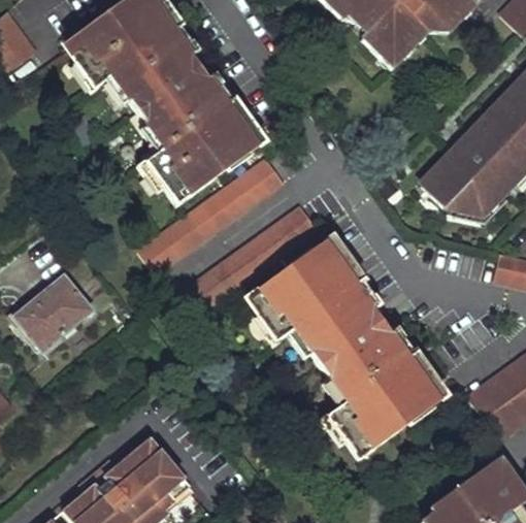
[(108,74),(162,149),(149,159),(156,169),(151,172),(163,189),(174,204),(212,177),(209,172),(204,165),(224,150),(230,158),(259,137),(229,97),(222,103),(204,79),(197,87),(188,72),(178,77),(171,66),(187,56),(169,32),(176,26),(158,0),(129,0),(103,19),(100,14),(63,42),(75,59),(88,75),(97,68),(103,77),(108,74)]
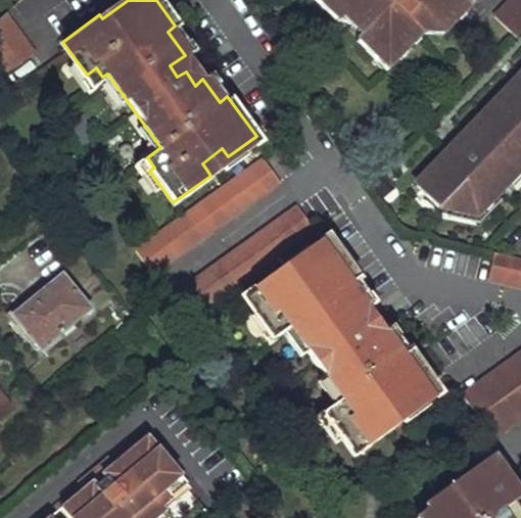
[(354,0),(372,16),(361,28),(357,33),(387,63),(423,27),(420,22),(429,15),(442,27),(469,0),(321,0),(337,15),(342,10),(352,0),(354,0)]
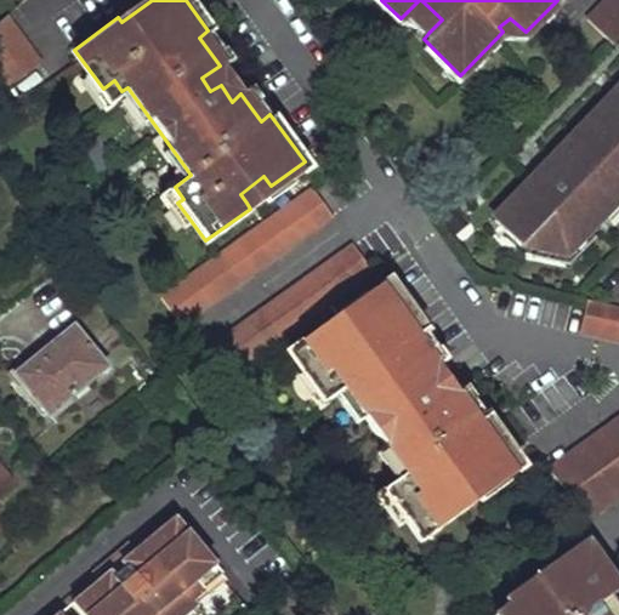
[(407,12),(429,33),(442,20),(421,0),(419,0),(407,12)]
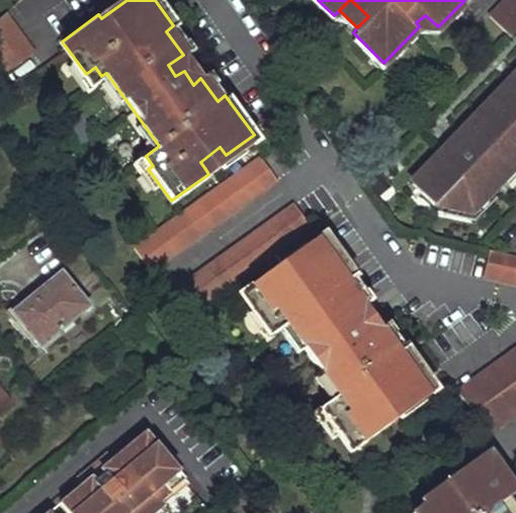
[(496,0),(489,7),(511,29),(515,23),(515,0),(496,0)]
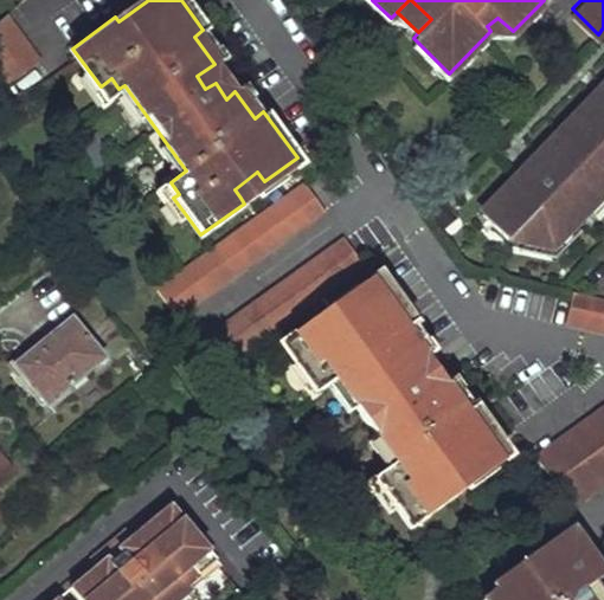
[(496,31),(513,31),(498,18),(487,26),(490,31),(496,31)]
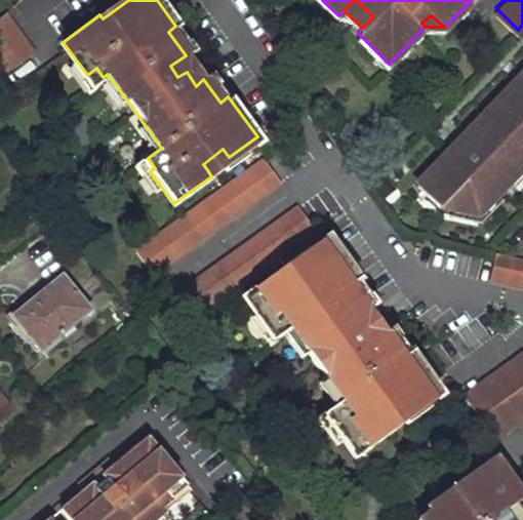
[(0,65),(5,72),(33,53),(7,20),(0,25),(0,65)]
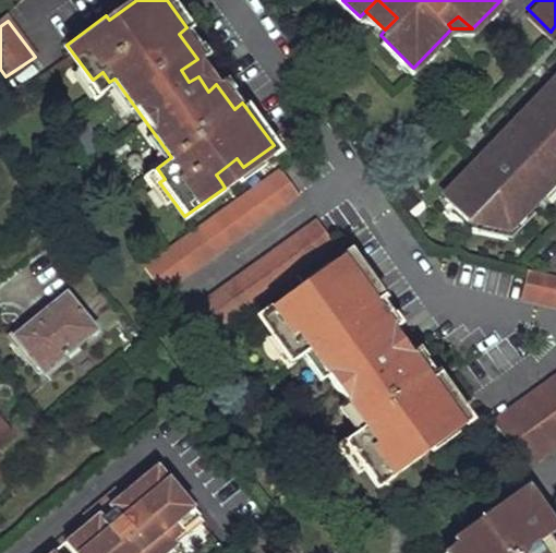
[(181,70),(189,82),(198,76),(208,92),(216,84),(197,59),(181,70)]
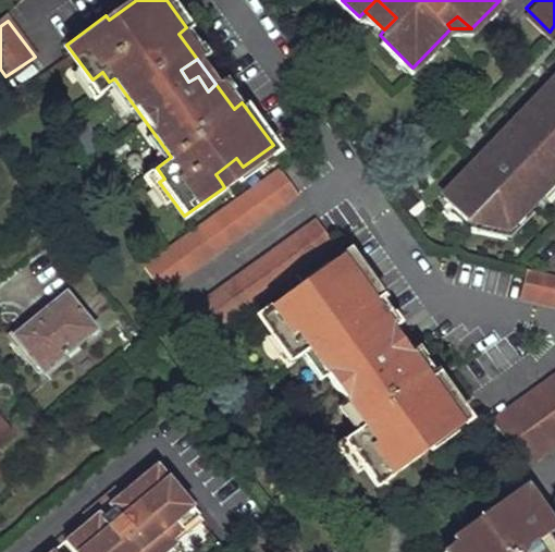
[(85,82),(94,94),(109,82),(102,72),(93,80),(79,62),(73,66),(85,82)]
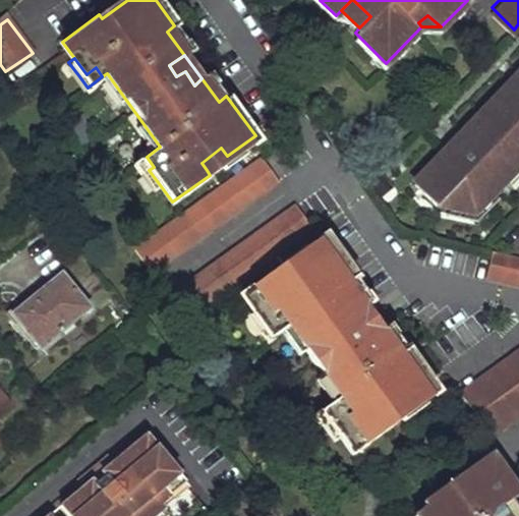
[(518,71),(414,179),(436,201),(442,194),(452,205),(456,201),(459,204),(474,204),(491,186),(495,189),(508,176),(505,172),(518,157),(518,71)]
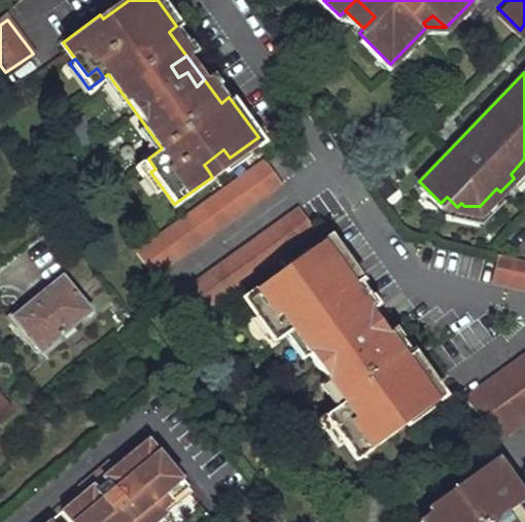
[(204,165),(209,172),(230,158),(223,149),(204,165)]
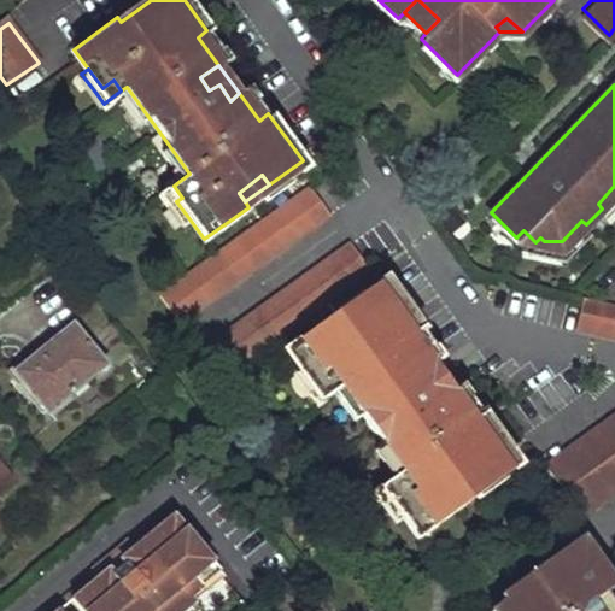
[(162,195),(183,225),(191,221),(176,201),(182,198),(174,186),(162,195)]
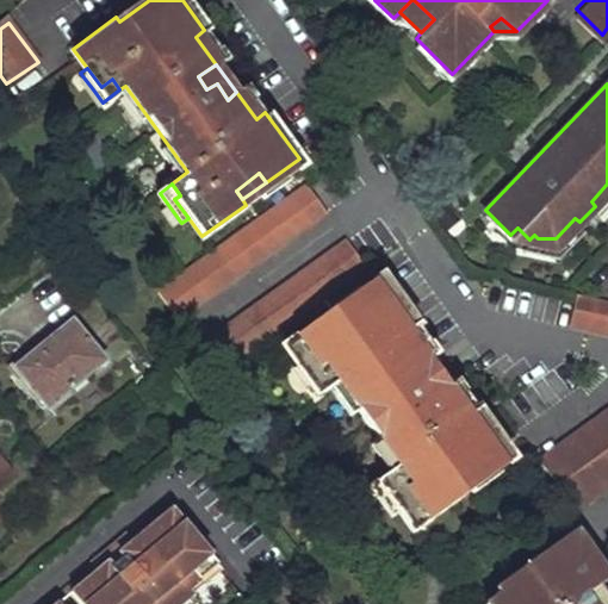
[(156,290),(174,313),(323,209),(305,185),(156,290)]
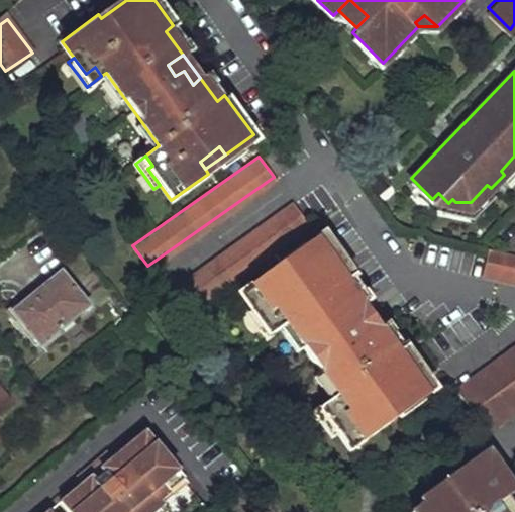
[(182,313),(306,223),(291,202),(166,291),(182,313)]
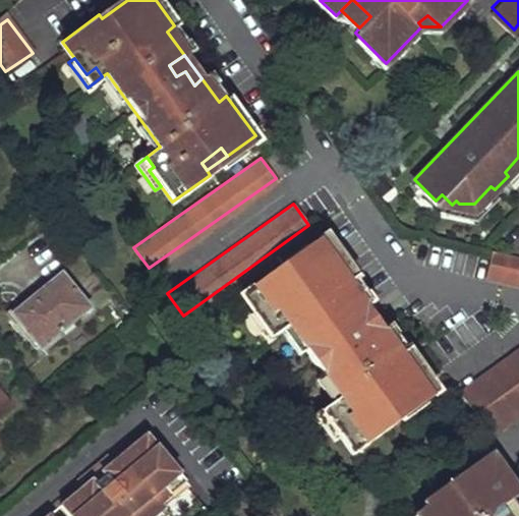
[(289,325),(340,394),(327,403),(333,412),(330,415),(341,431),(355,448),(391,421),(388,418),(382,410),(403,395),(409,403),(436,383),(409,345),(399,350),(384,328),(376,333),(366,322),(360,326),(352,314),(366,304),(348,279),(356,274),(328,234),(284,268),(280,262),(244,289),(256,307),(269,325),(279,318),(285,327),(289,325)]
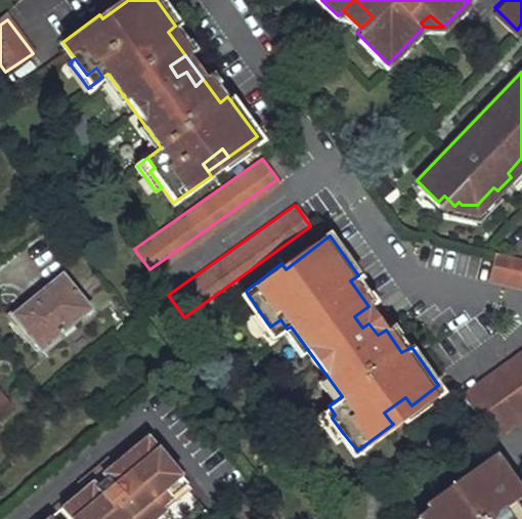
[(492,275),(521,282),(521,254),(497,249),(492,275)]
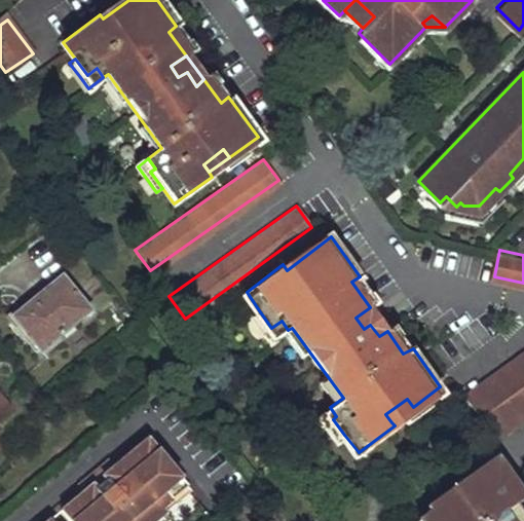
[(12,311),(39,345),(88,305),(62,272),(12,311)]
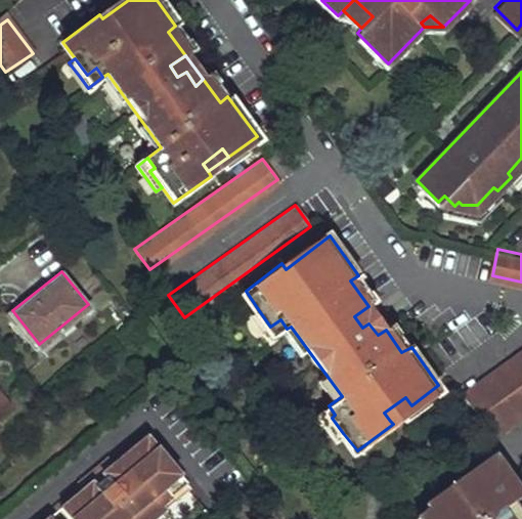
[(368,323),(378,335),(386,330),(368,306),(354,316),(362,328),(368,323)]
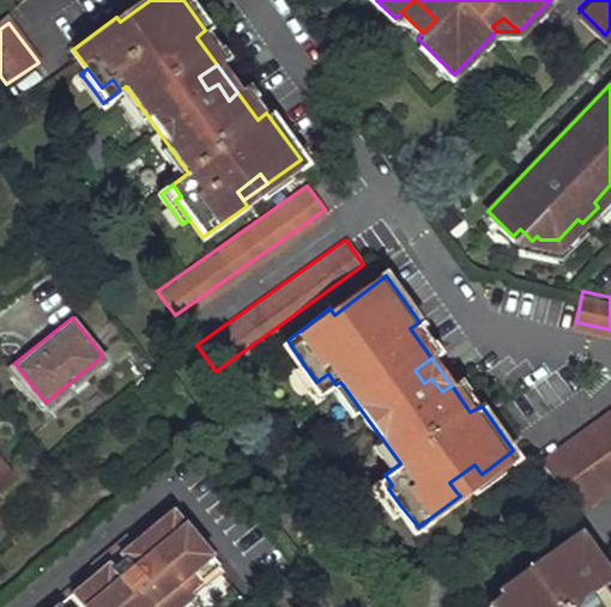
[(312,386),(319,396),(336,384),(328,374),(316,382),(302,362),(296,365),(312,386)]
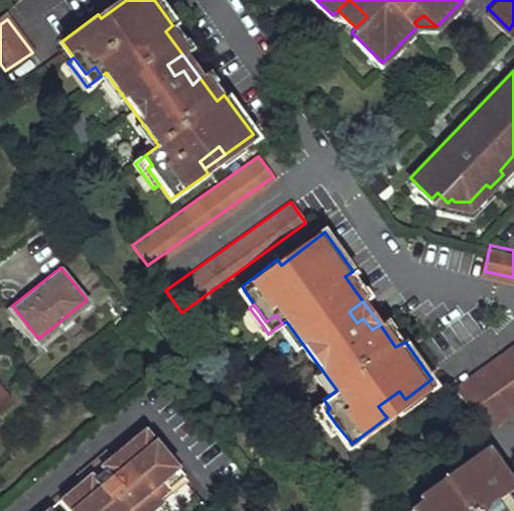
[(513,345),(458,385),(489,427),(513,409),(513,345)]
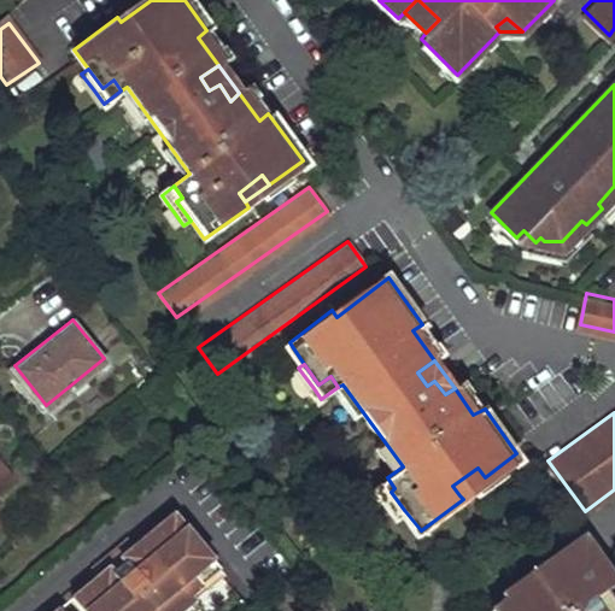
[(0,501),(21,486),(0,462),(0,501)]
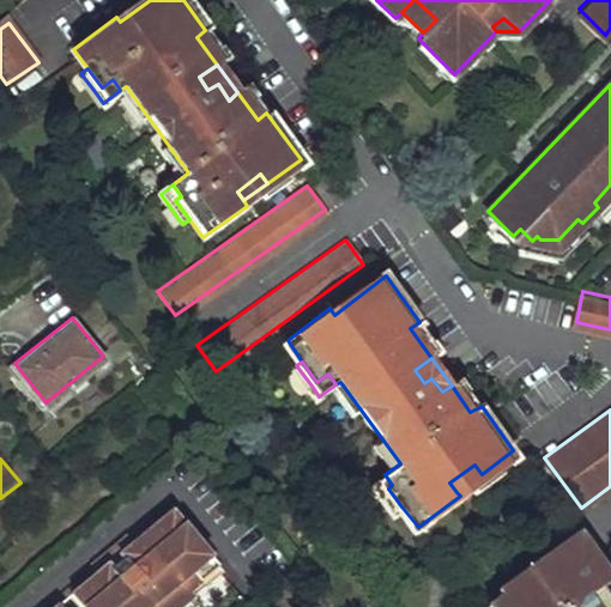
[(449,483),(457,492),(482,474),(475,465),(449,483)]
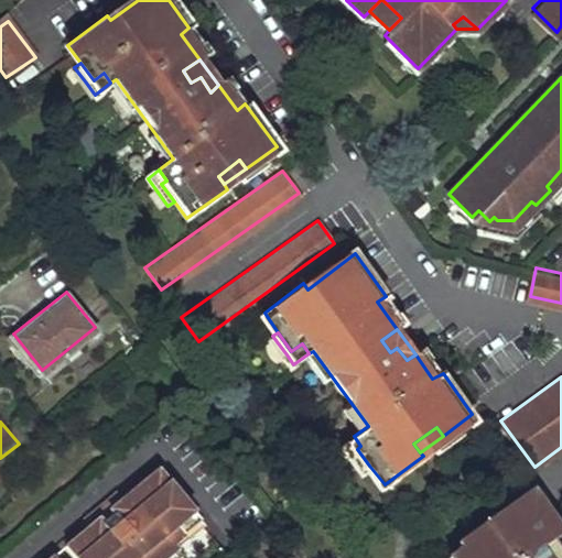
[(343,445),(361,471),(369,466),(357,449),(360,446),(354,436),(343,445)]
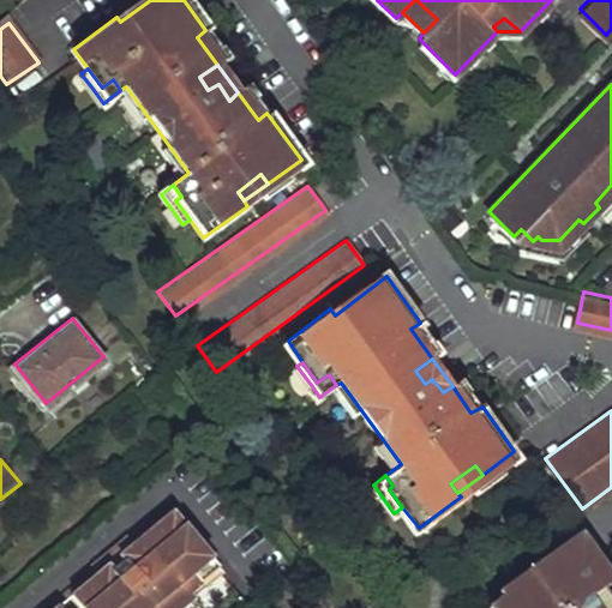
[(99,570),(72,591),(85,607),(179,607),(195,596),(191,590),(203,581),(196,572),(215,557),(174,507),(135,540),(127,531),(91,561),(99,570)]
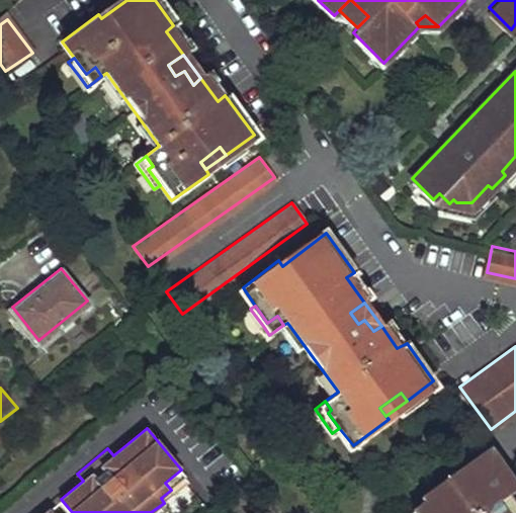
[(515,512),(505,499),(511,494),(515,490),(515,481),(492,446),(475,458),(479,463),(462,476),(464,479),(455,486),(449,477),(422,496),(426,502),(414,510),(416,512),(515,512)]
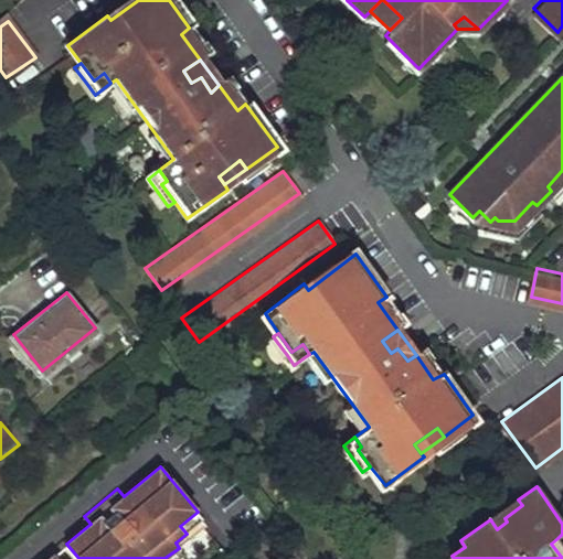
[(490,519),(497,529),(507,522),(505,518),(522,505),(518,500),(501,512),(498,509),(488,517),(490,519)]
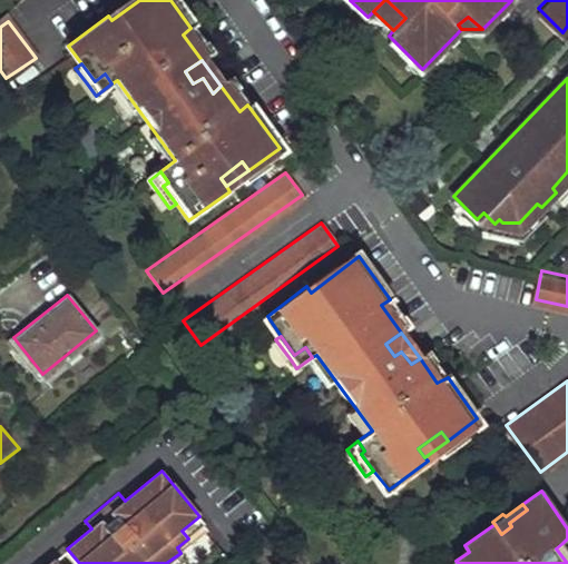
[(199,516),(182,531),(188,538),(177,547),(180,553),(209,528),(199,516)]
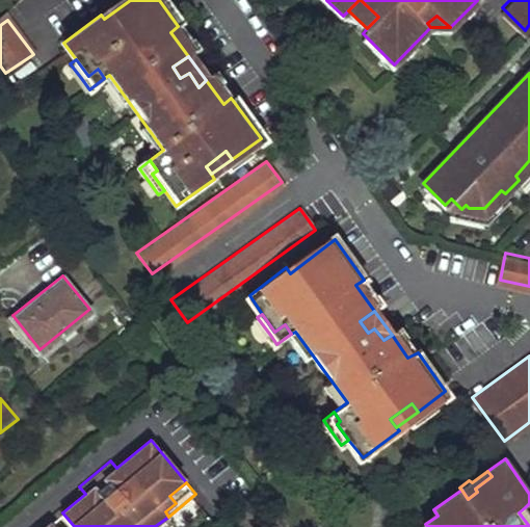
[(519,512),(529,526),(529,516),(525,507),(519,512)]
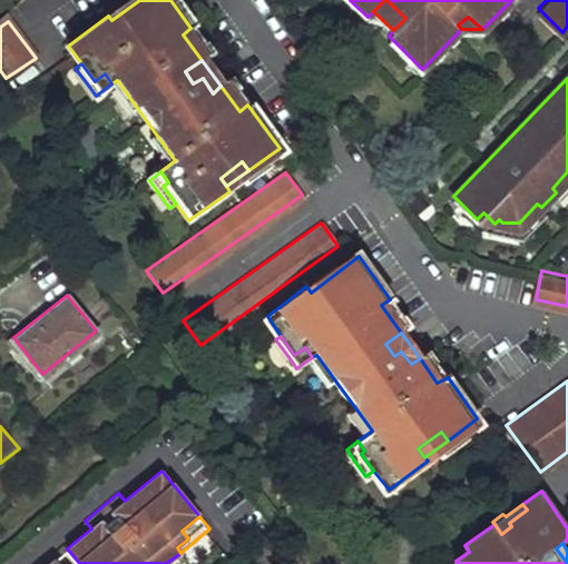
[(180,553),(166,563),(179,563),(186,558),(180,553)]
